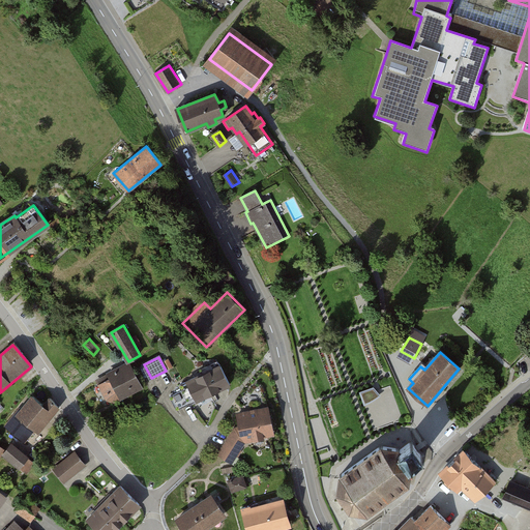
[(203,375),(181,385),(183,390),(170,396),(177,410),(229,384),(218,362),(201,371),(203,375)]
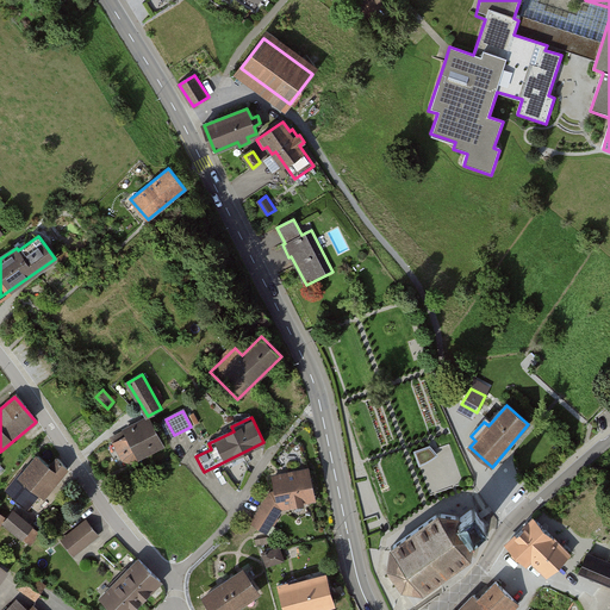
[(124,459),(131,462),(165,444),(150,418),(122,433),(124,437),(114,442),(124,459)]
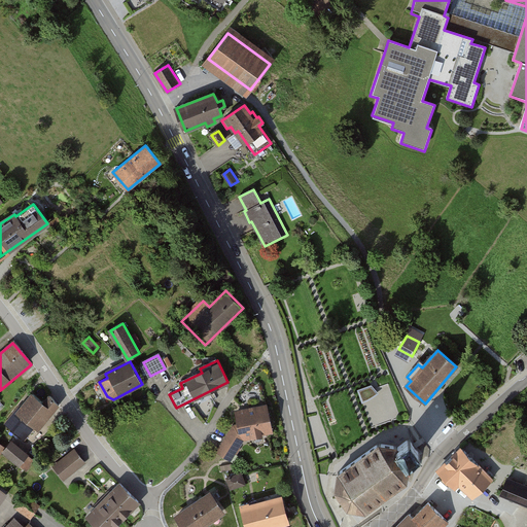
[(364,399),(378,392),(373,383),(359,390),(364,399)]
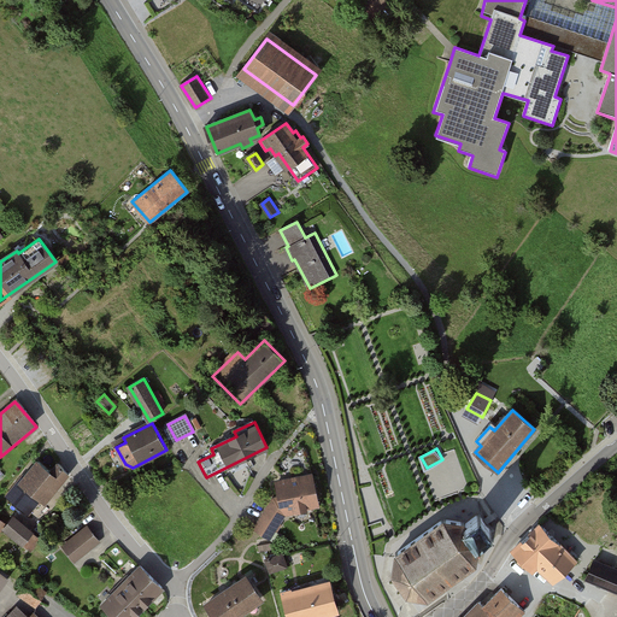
[(52,472),(37,460),(9,497),(28,513),(39,499),(45,503),(69,474),(59,464),(52,472)]
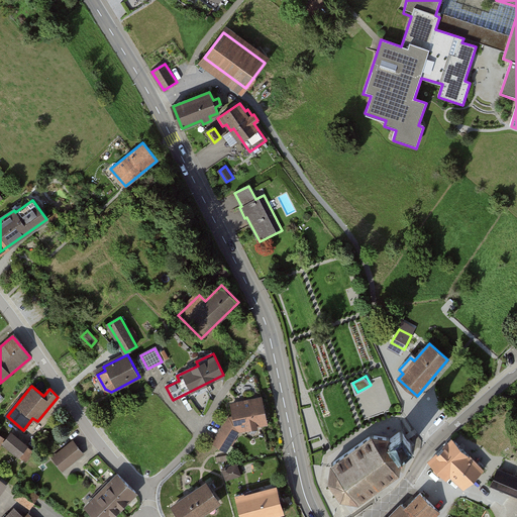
[(262,399),(232,405),(236,427),(246,425),(247,429),(256,427),(256,424),(267,422),(262,399)]
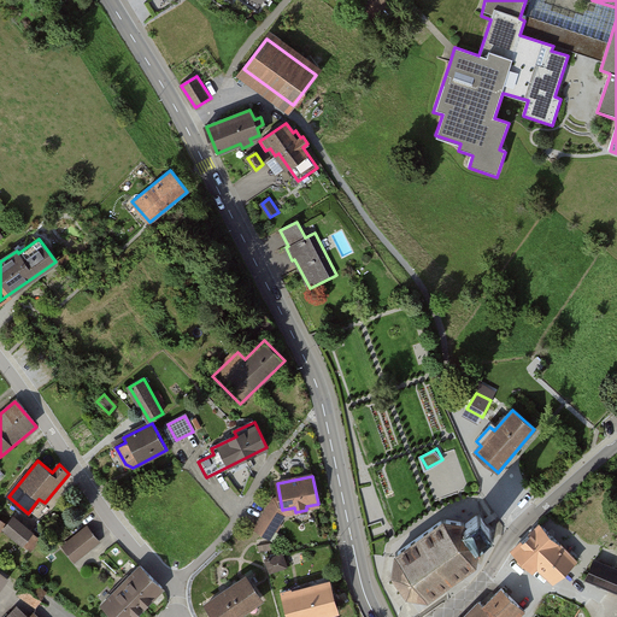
[(280,523),(264,513),(254,529),(270,539),(280,523)]
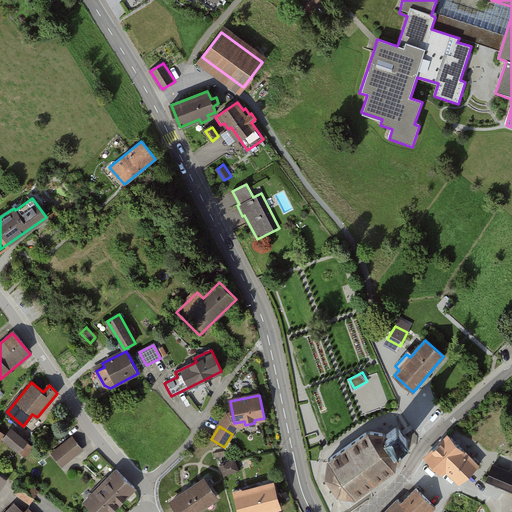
[(328,460),(326,477),(338,494),(355,496),(395,468),(397,451),(397,449),(408,441),(398,427),(386,435),(385,434),(368,431),(328,460)]
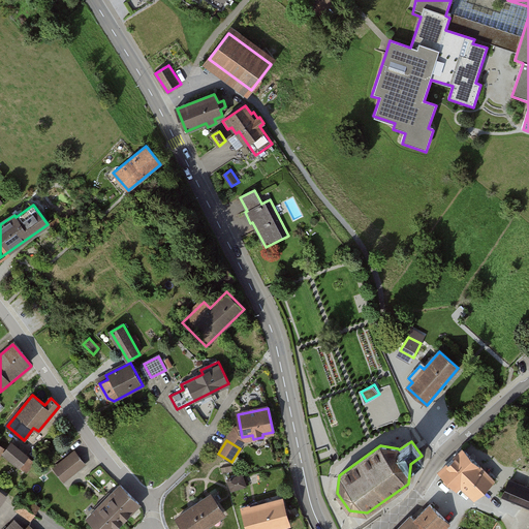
[(33,461),(11,442),(3,453),(25,471),(33,461)]
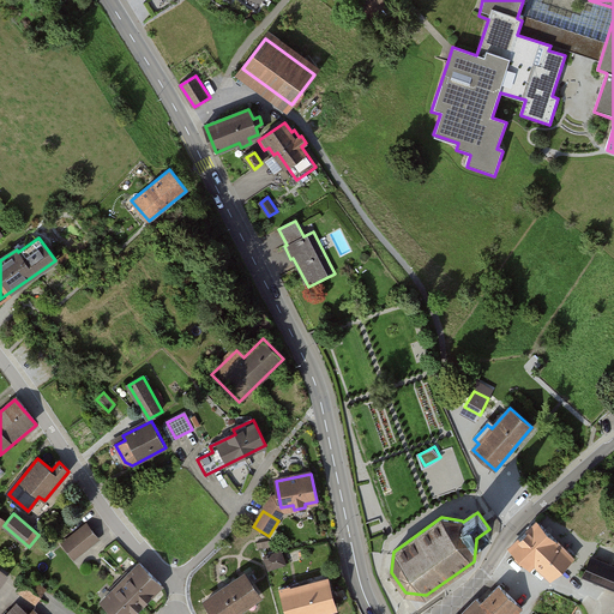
[(573,559),(537,522),(511,548),(529,567),(535,563),(552,581),(573,559)]
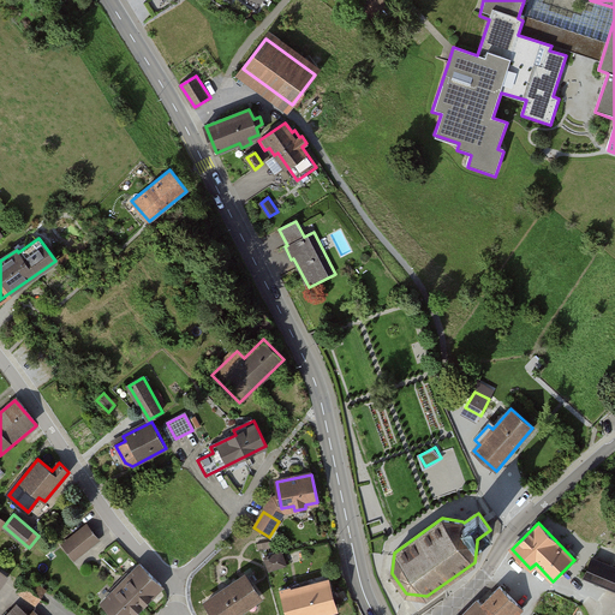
[(79,554),(99,539),(88,525),(69,539),(79,554)]
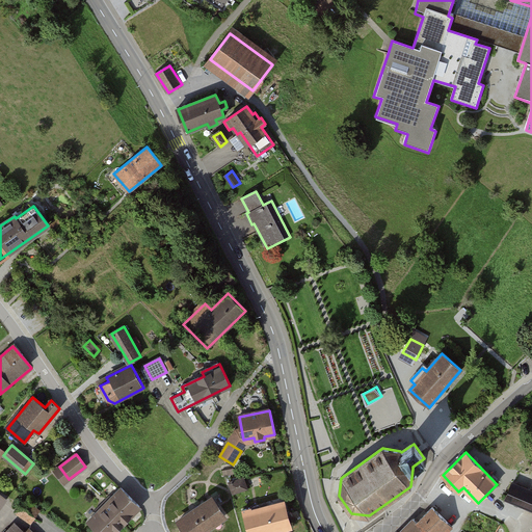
[(243,478),(230,482),(233,494),(247,488),(243,478)]
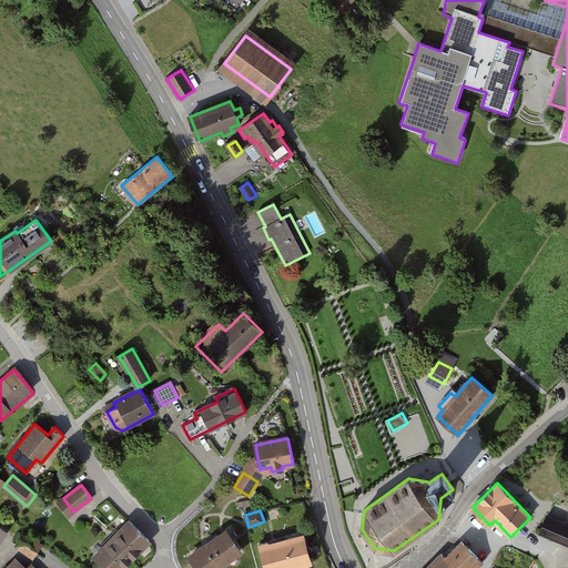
[(567,525),(548,516),(540,533),(567,544),(567,525)]
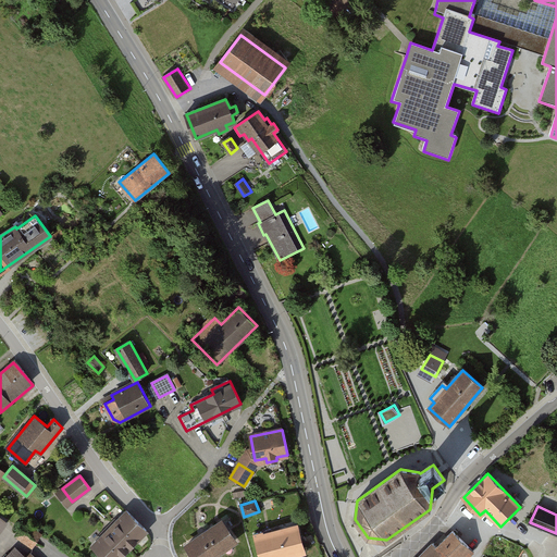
[(130,547),(146,531),(126,511),(110,529),(130,547)]
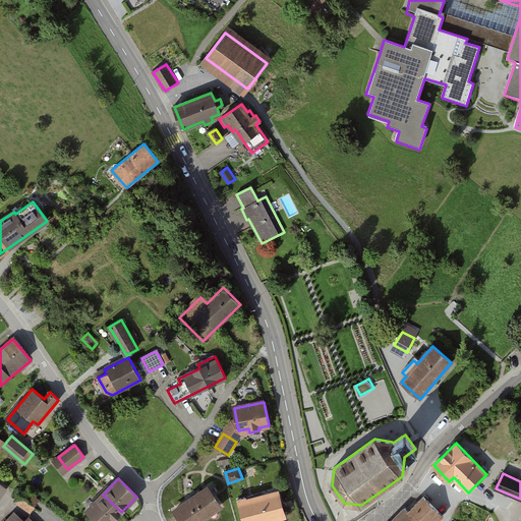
[(208,487),(175,511),(182,520),(197,520),(220,506),(208,487)]
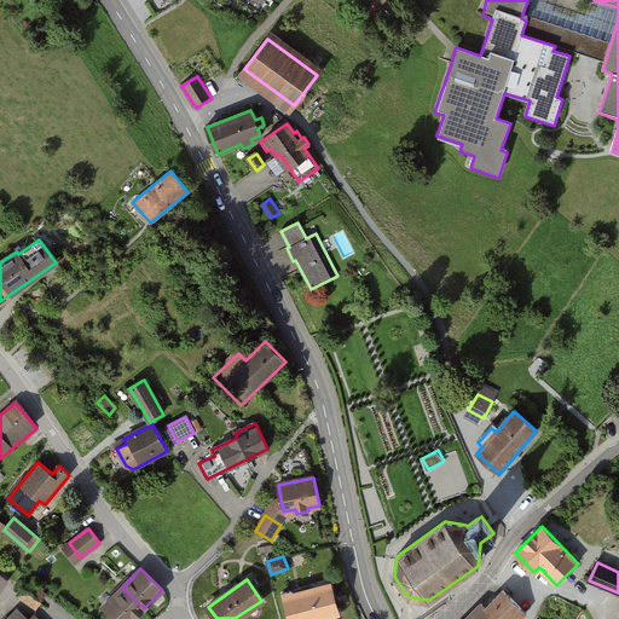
[(44,595),(28,583),(19,595),(36,606),(44,595)]
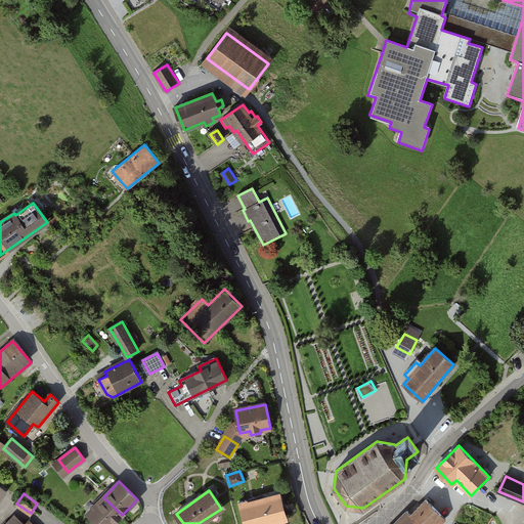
[(254,498),(239,503),(245,523),(266,523),(286,519),(279,494),(255,501),(254,498)]
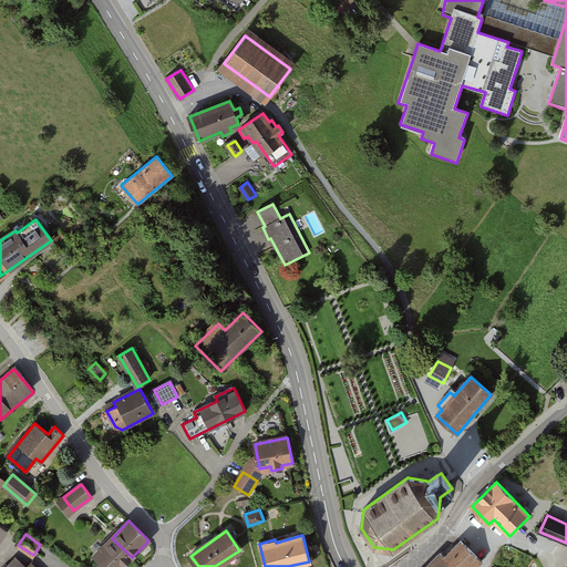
[(105,566),(122,566),(132,557),(112,538),(94,556),(105,566)]
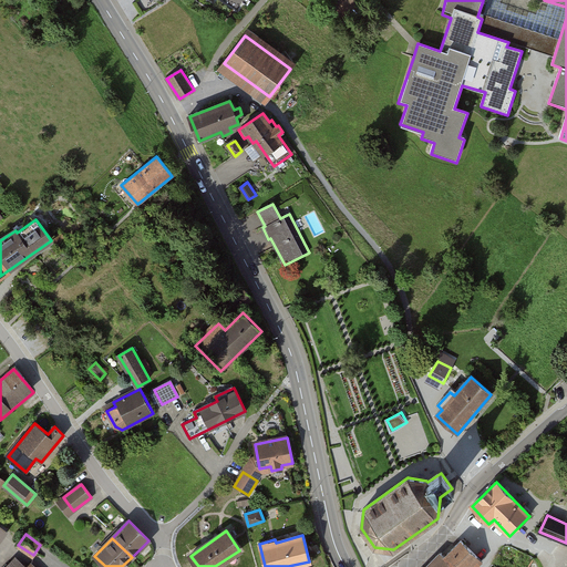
[(441,554),(426,566),(475,566),(482,562),(462,540),(445,557),(441,554)]
